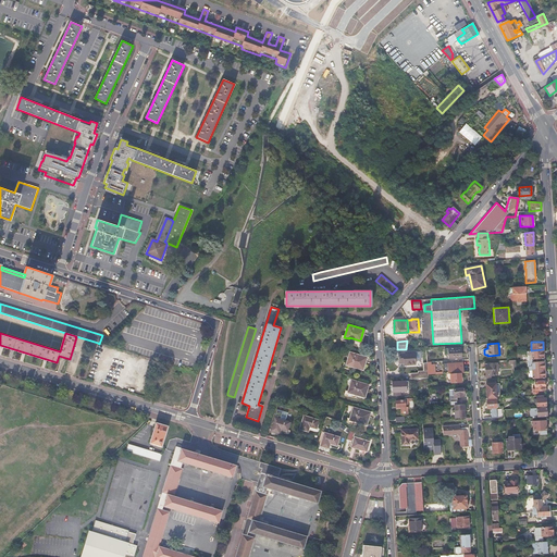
[(461,345),(452,346),(452,348),(447,349),(448,358),(462,358),(461,345)]
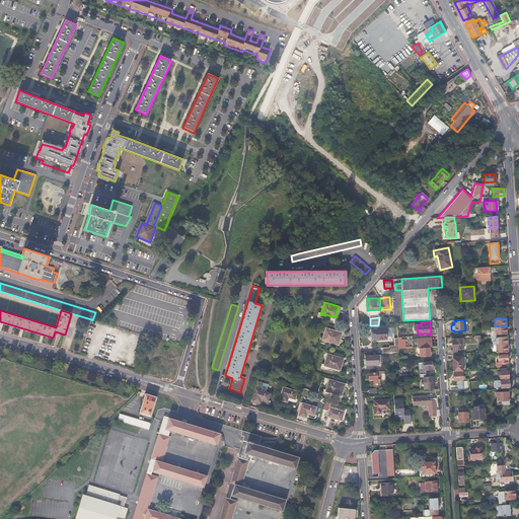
[(506,334),(506,325),(495,326),(496,334),(506,334)]
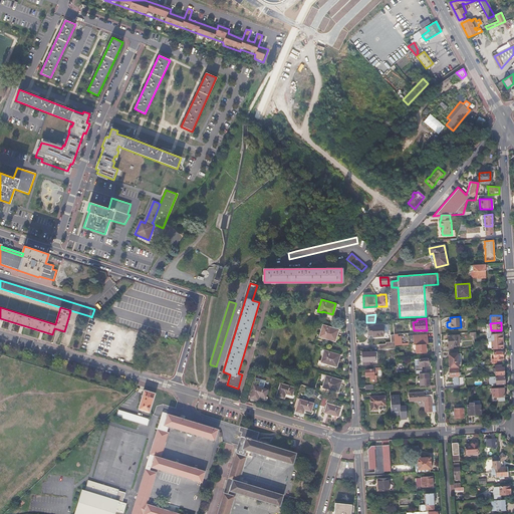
[(334,339),(337,329),(322,324),(318,336),(323,337),(324,336),(334,339)]
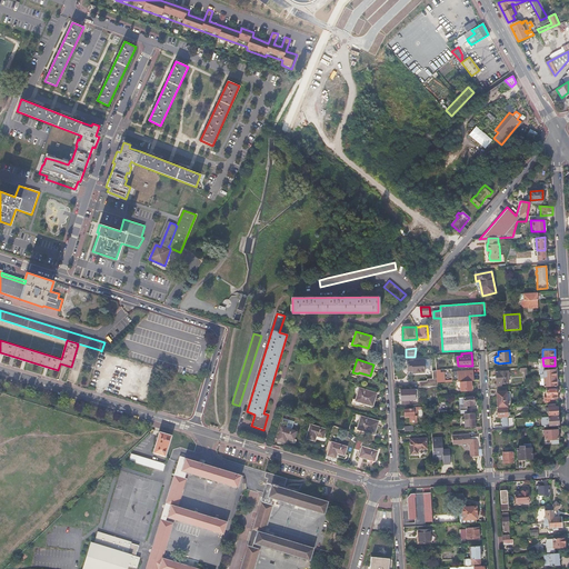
[(425,372),(425,360),(407,360),(407,368),(411,368),(411,372),(425,372)]
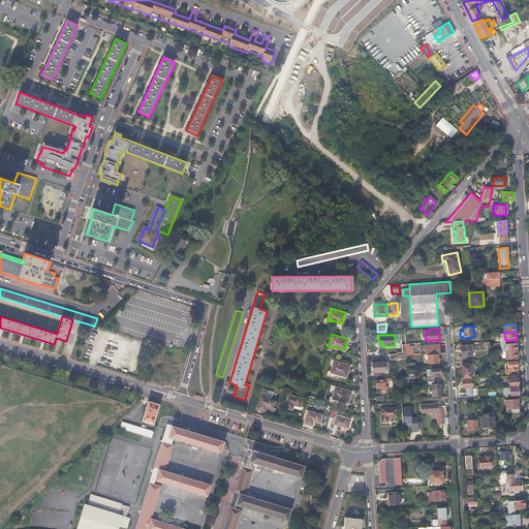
[(506,351),(517,350),(516,343),(505,343),(505,347),(503,347),(503,351),(506,351)]
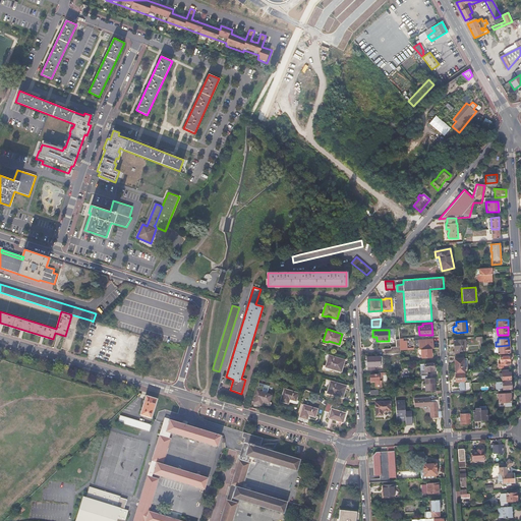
[(418,340),(419,349),(422,349),(431,349),(433,348),(433,339),(418,340)]
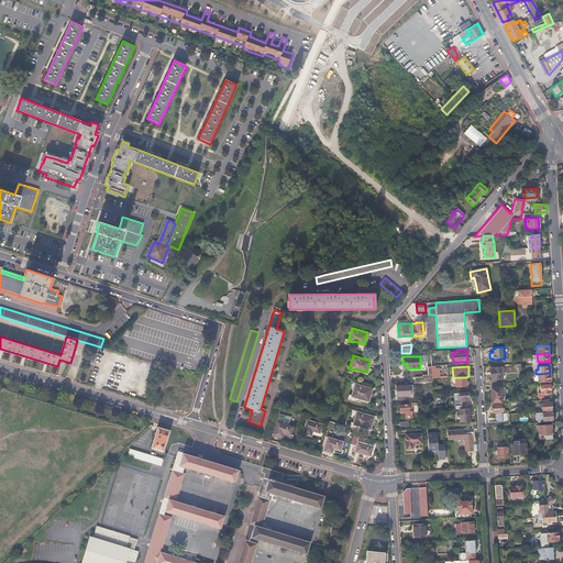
[(489,384),(497,384),(497,379),(504,378),(503,366),(490,367),(490,379),(489,379),(489,384)]
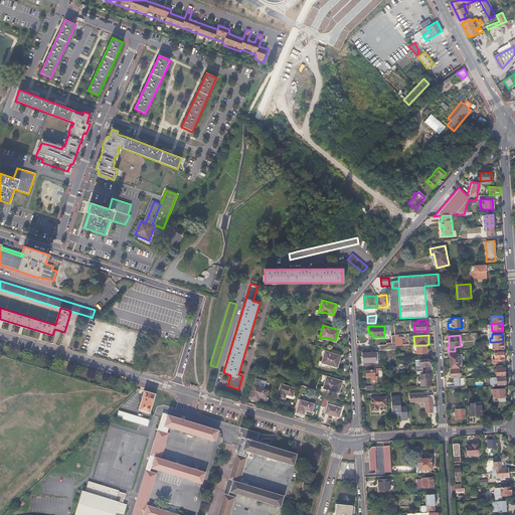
[(395,344),(395,346),(414,345),(413,336),(395,337),(395,341),(395,344)]
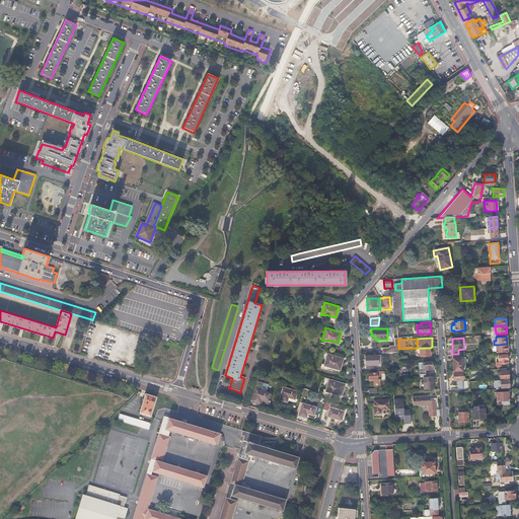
[(507,352),(507,344),(497,345),(497,352),(507,352)]
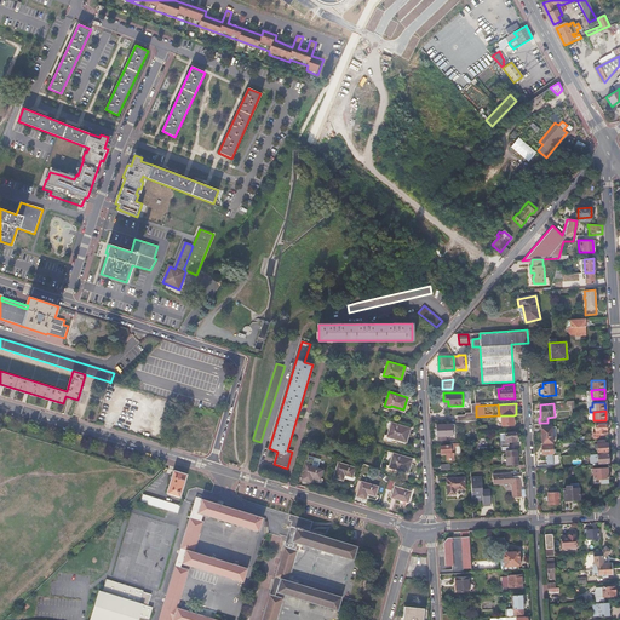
[(514,415),(503,415),(504,425),(514,425),(514,415)]
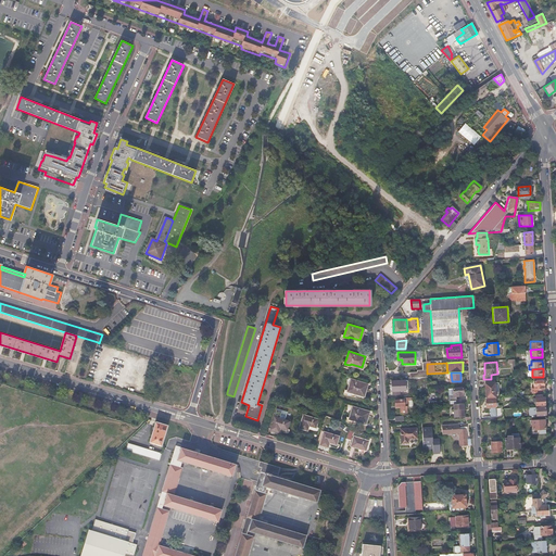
[(363,395),(366,383),(351,378),(348,391),(352,393),(353,392),(363,395)]
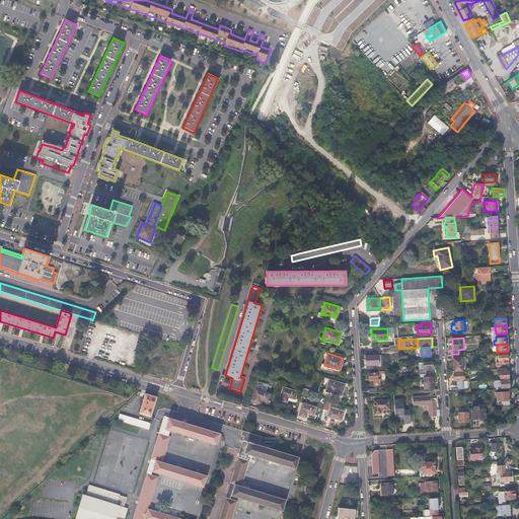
[(504,353),(498,354),(499,361),(497,361),(497,367),(498,367),(499,369),(500,369),(506,368),(508,368),(508,359),(509,358),(509,356),(508,355),(507,355),(504,355),(504,353)]
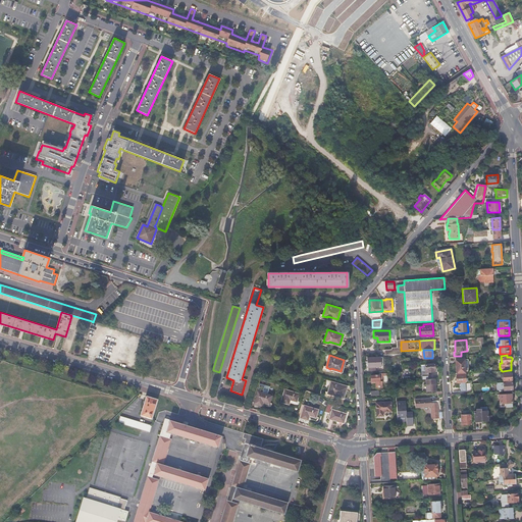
[(380,363),(379,357),(367,358),(368,367),(376,367),(376,363),(380,363)]
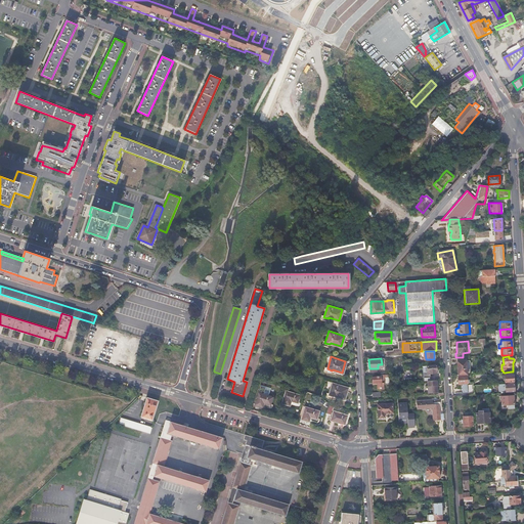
[(459,375),(459,376),(467,375),(471,375),(471,369),(467,369),(467,359),(461,360),(461,361),(457,361),(457,375),(457,376),(459,375)]
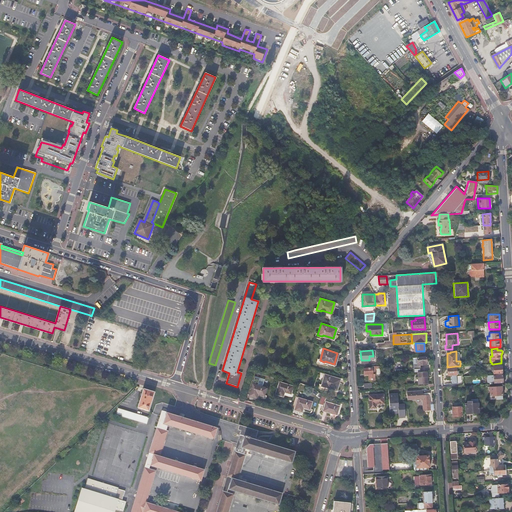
[(426,354),(414,355),(414,365),(426,365),(426,361),(427,361),(426,356),(426,354)]
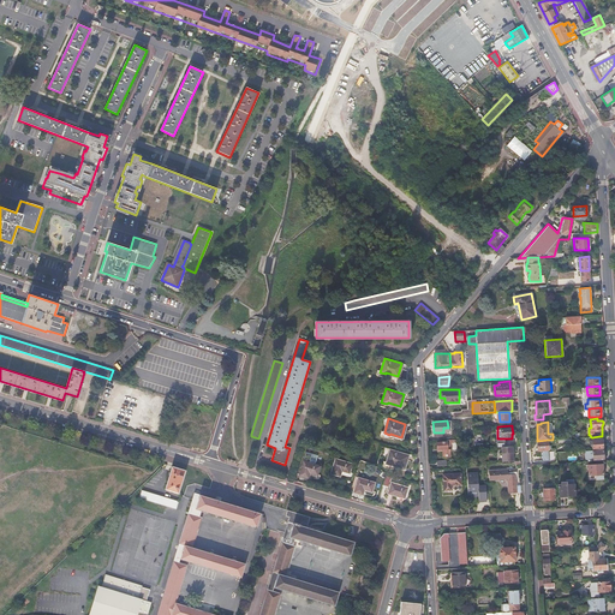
[(477,428),(473,428),(475,439),(475,449),(483,448),(483,437),(477,437),(477,428)]
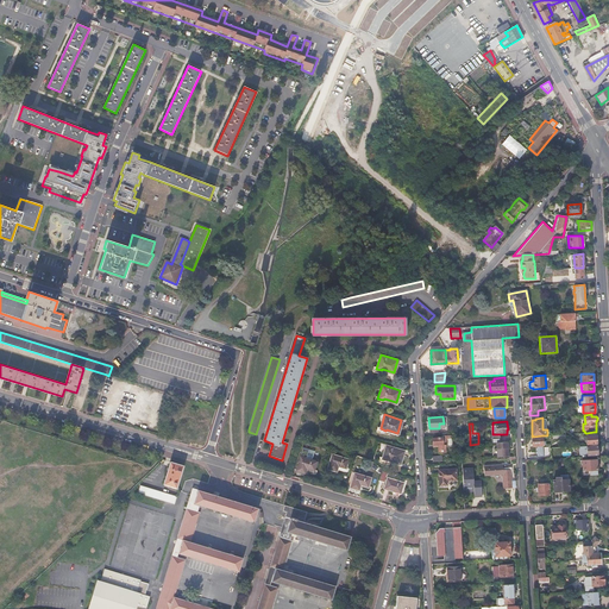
[(594,432),(586,433),(586,435),(584,435),(584,440),(586,440),(586,444),(597,443),(596,435),(594,435),(594,432)]
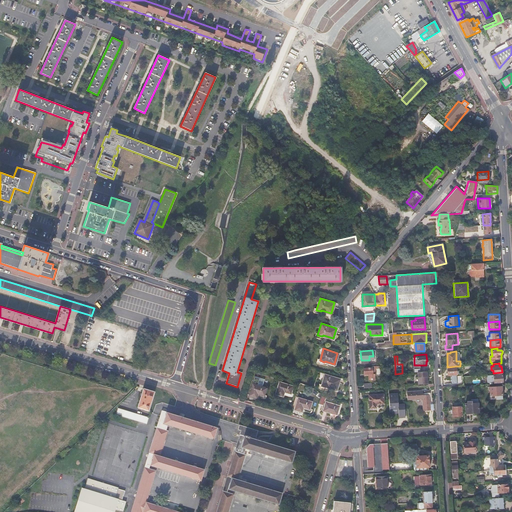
[(381,365),(372,366),(372,367),(364,368),(364,373),(365,373),(366,375),(369,375),(369,380),(375,380),(375,376),(381,376),(381,365)]
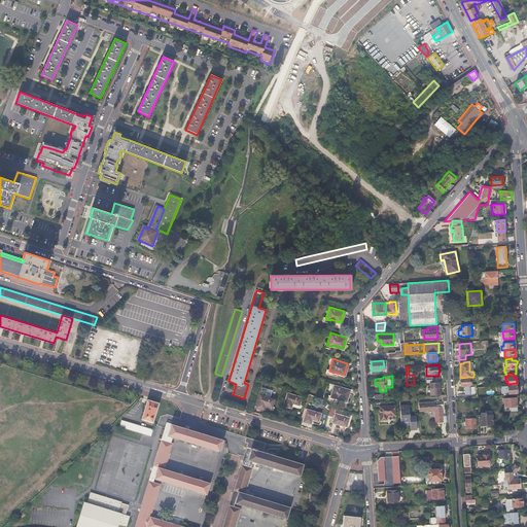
[(471,382),(469,382),(469,378),(461,378),(461,386),(464,386),(464,395),(470,394),(469,385),(471,385),(471,382)]
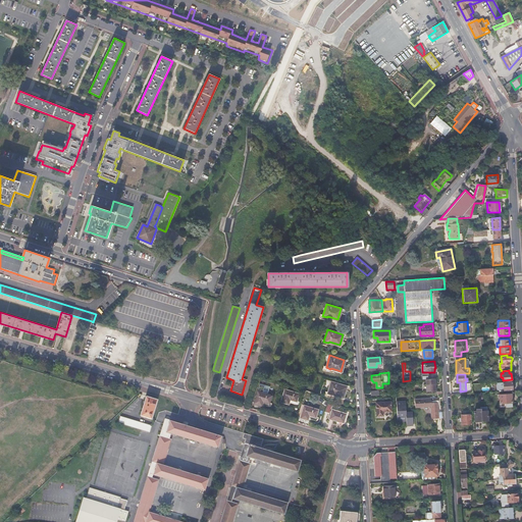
[(426,393),(436,392),(435,379),(426,379),(426,385),(429,384),(429,387),(426,387),(426,393)]
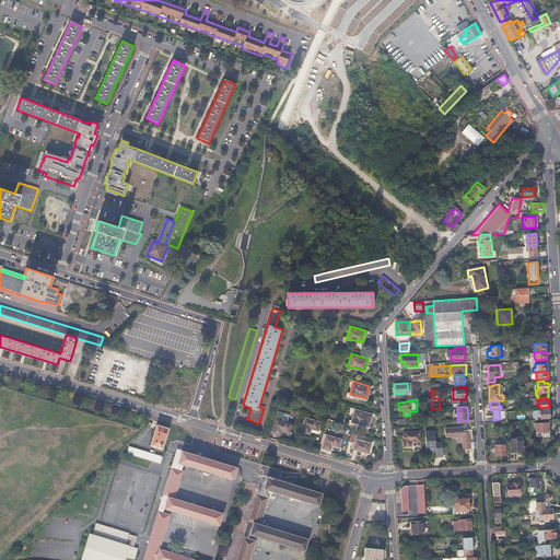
[(368,426),(371,415),(356,409),(351,422),(357,423),(357,422),(368,426)]
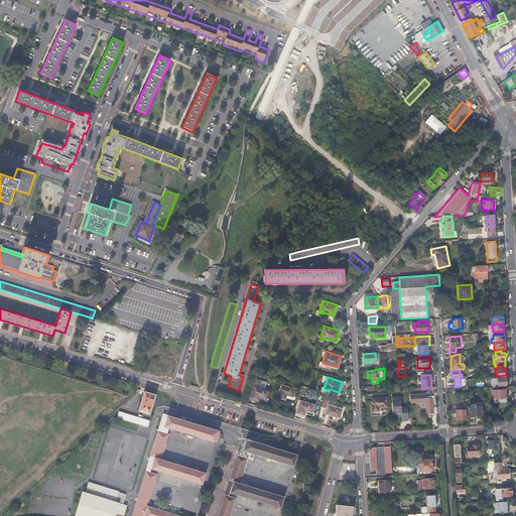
[(506,377),(491,378),(491,386),(506,385),(506,377)]
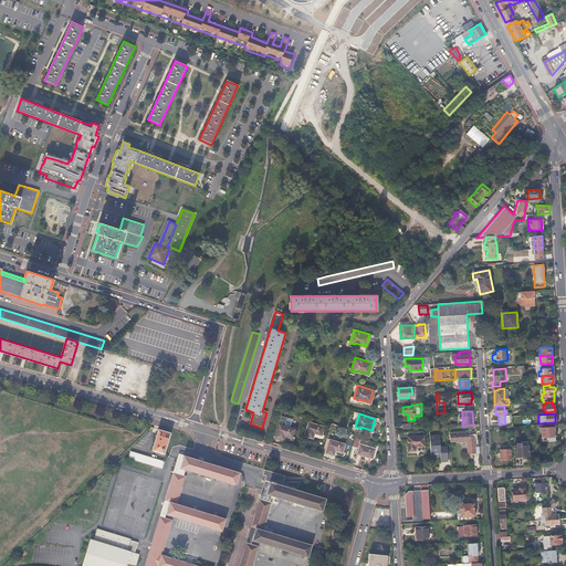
[(322,436),(324,427),(308,422),(305,436),(313,438),(315,433),(322,436)]
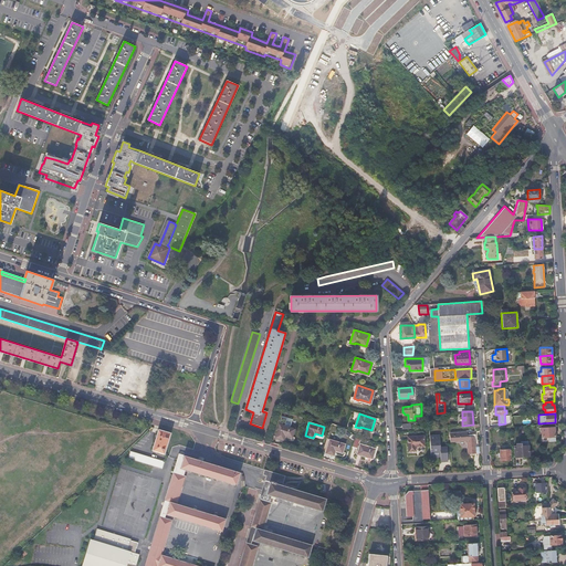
[(292,438),(295,429),(280,425),(275,438),(283,441),(285,436),(292,438)]
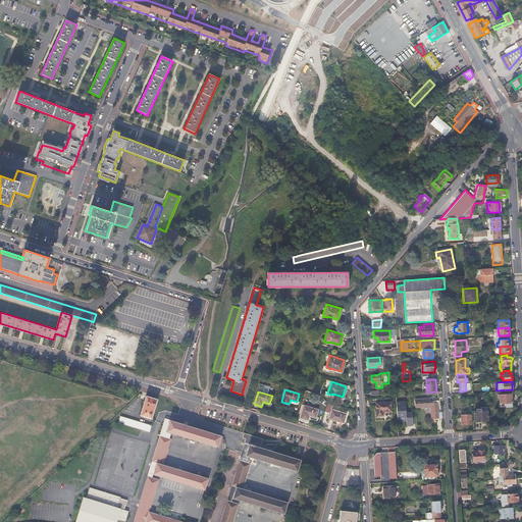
[(500,400),(500,403),(506,402),(512,402),(511,393),(499,394),(499,395),(500,400)]
